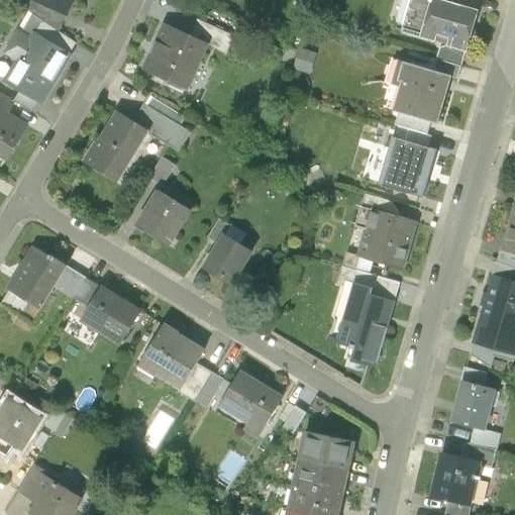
[(36,0),(68,14),(74,0),(36,0)]
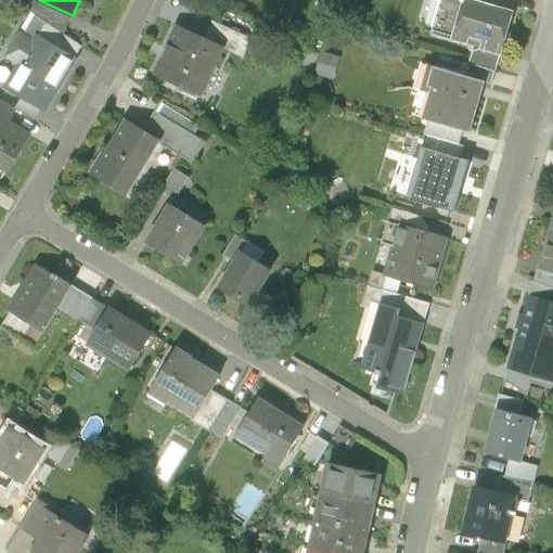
[(514,8),(486,0),(440,0),(432,29),(502,49),(514,8)]
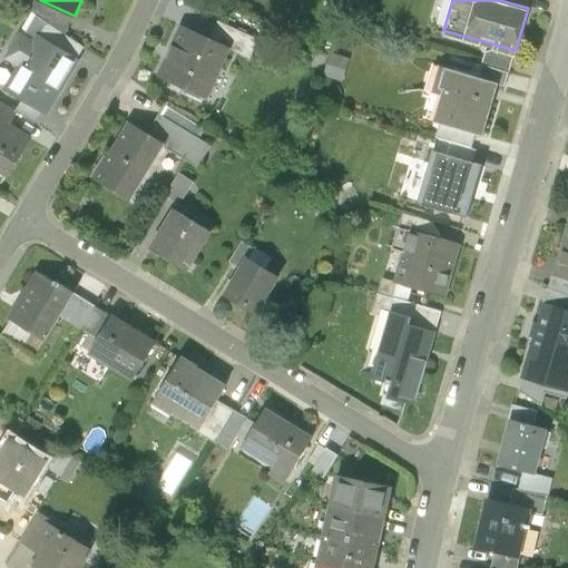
[(205,98),(231,46),(180,21),(155,75),(205,98)]
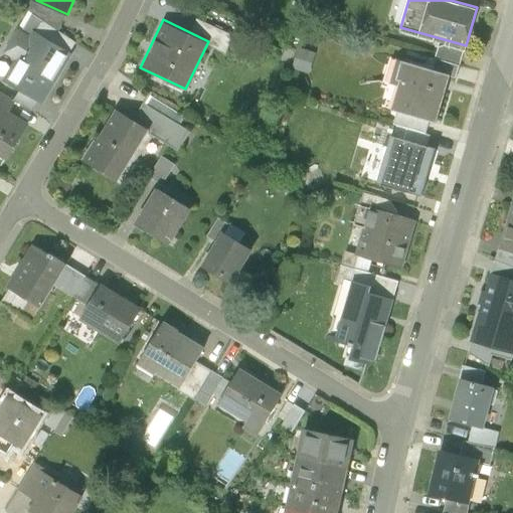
[(0,80),(42,105),(72,50),(26,25),(0,73),(0,80)]
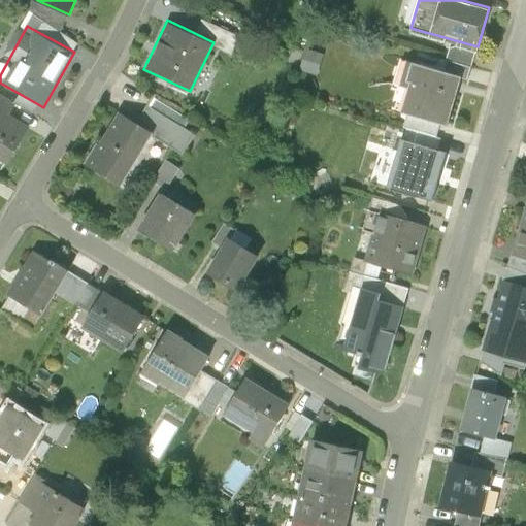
[(317,74),(323,55),(307,48),(300,69),(317,74)]
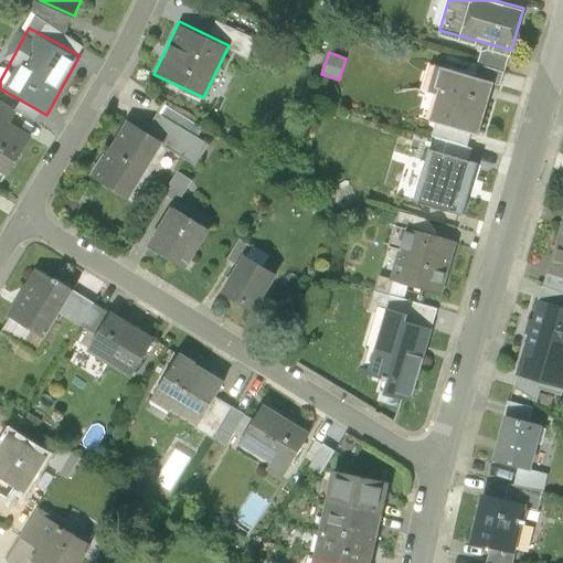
[(479,134),(494,76),(441,64),(427,120),(479,134)]
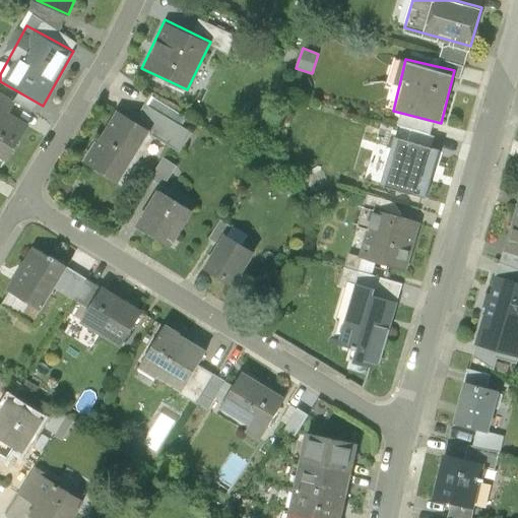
[(0,158),(4,162),(27,124),(8,113),(14,102),(0,92),(0,158)]
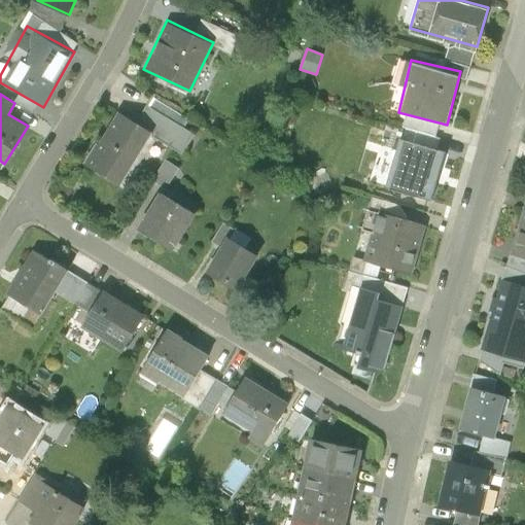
[(151,133),(114,110),(83,162),(120,184),(151,133)]
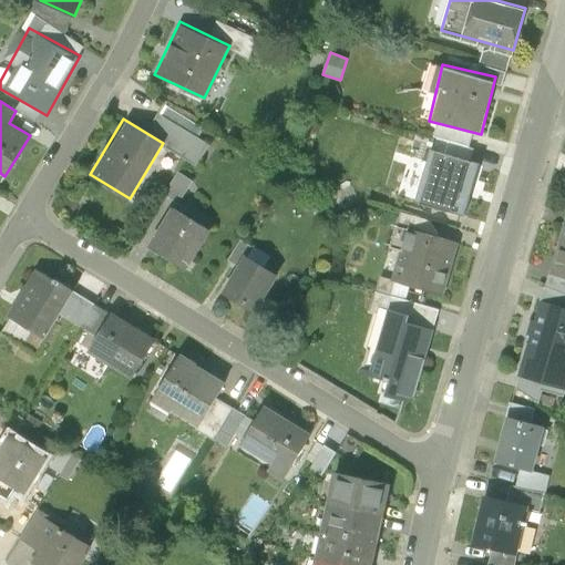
[(483,157),(430,143),(413,202),(466,216),(483,157)]
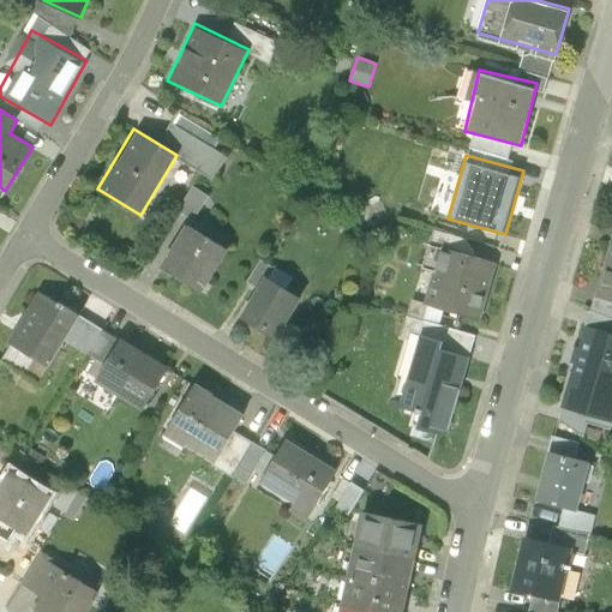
[(195,220),(207,195),(192,187),(179,213),(195,220)]
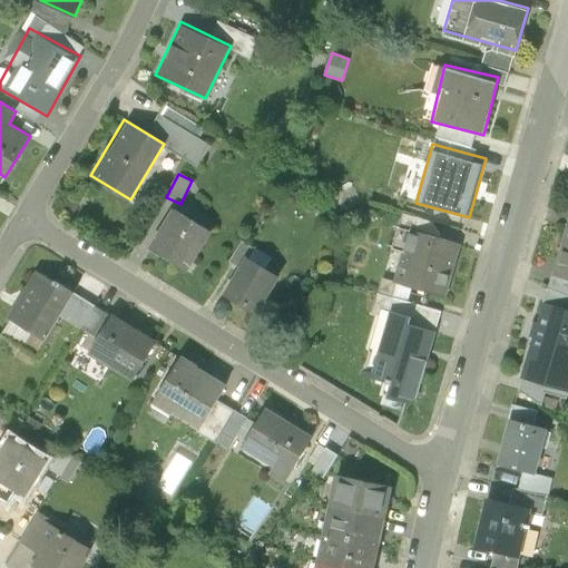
[(213,226),(173,203),(147,247),(187,271),(213,226)]
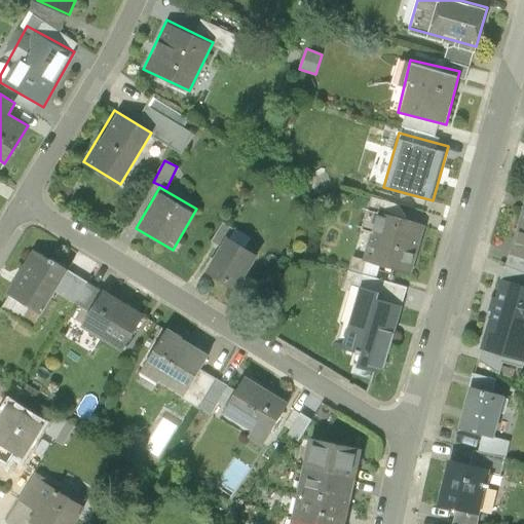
[(426,223),(375,210),(362,261),(413,274),(426,223)]
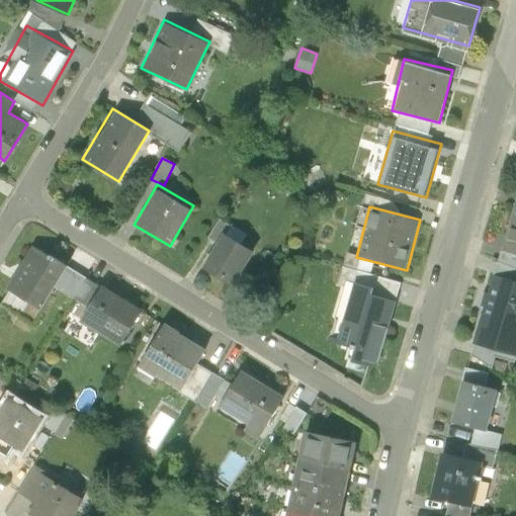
[(515,206),(514,206),(502,251),(515,255),(515,206)]
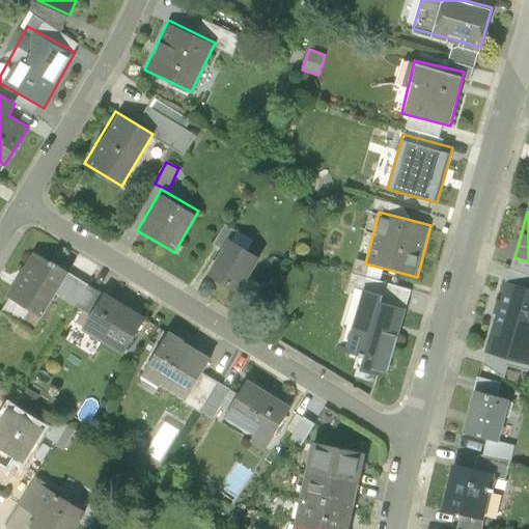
[(262,256),(229,235),(206,273),(240,294),(262,256)]
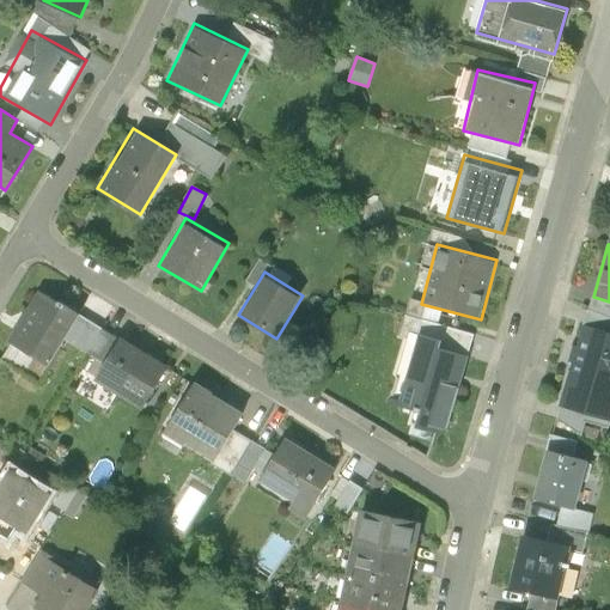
[(83,311),(37,286),(4,342),(49,368),(83,311)]
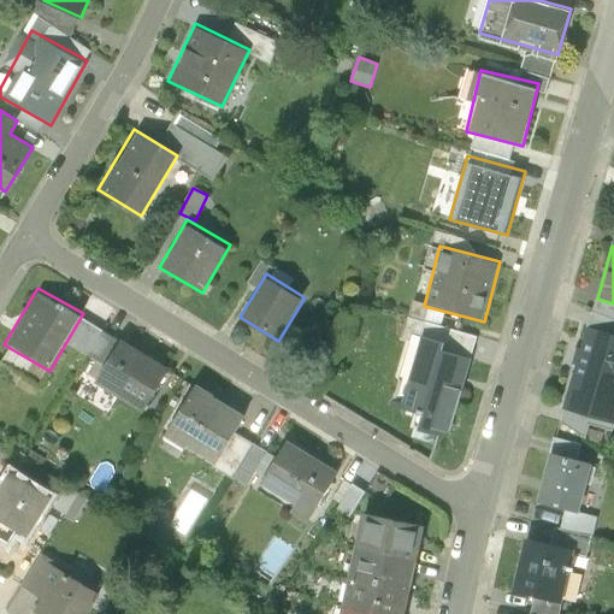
[(613,425),(613,419),(613,337),(585,330),(562,411),(613,425)]
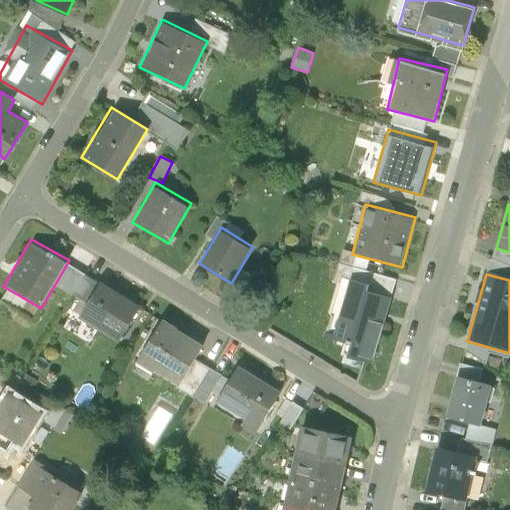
[(373,364),(394,290),(338,275),(318,349),(373,364)]
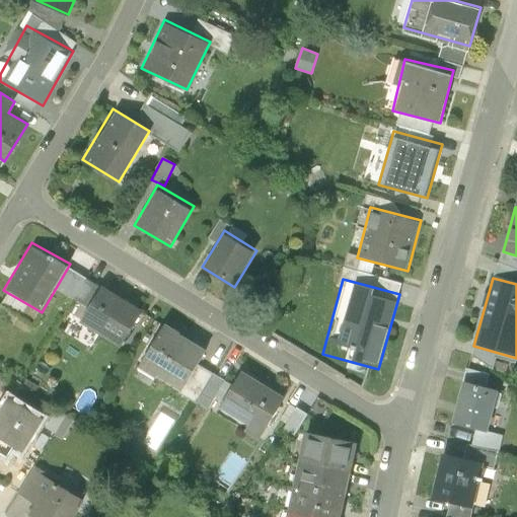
[(140,309),(100,284),(77,322),(117,347),(140,309)]
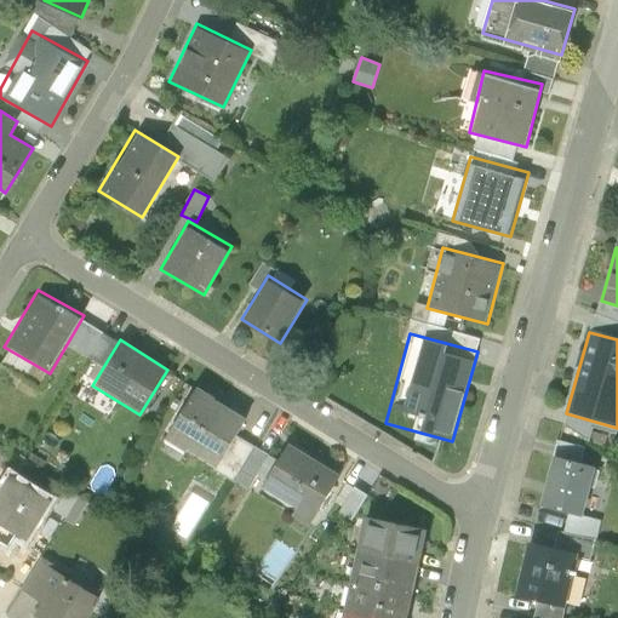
[(246,417),(195,384),(164,434),(213,467),(246,417)]
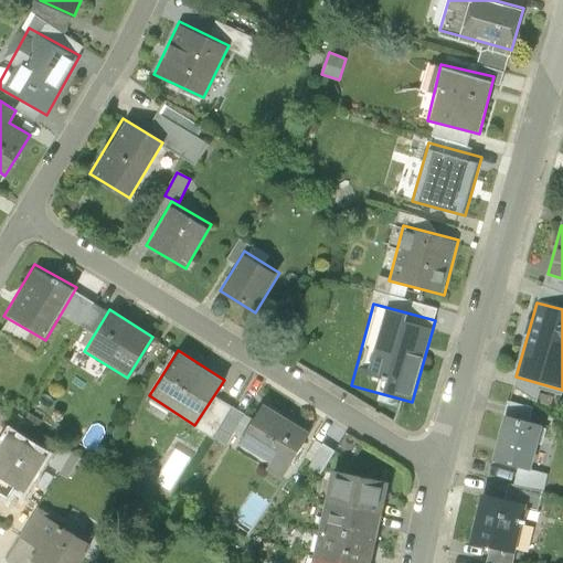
[(308,432),(263,403),(232,452),(278,480),(308,432)]
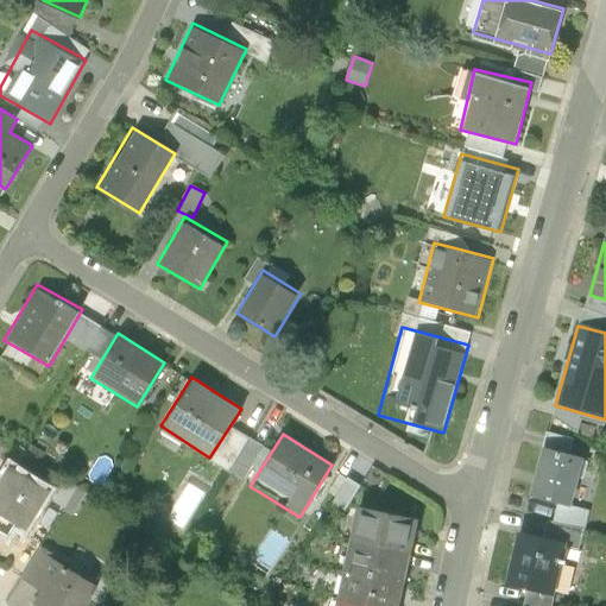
[(579,461),(543,452),(531,498),(567,507),(579,461)]
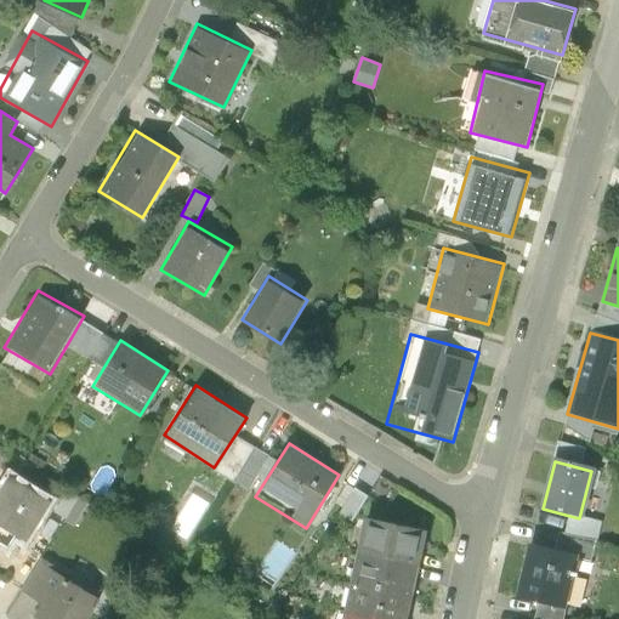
[(52,498),(5,472),(0,481),(0,527),(27,543),(52,498)]
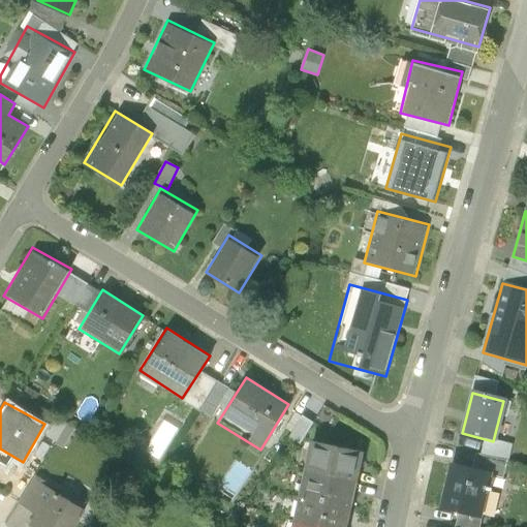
[(298,417),(291,441),(304,444),(310,421),(298,417)]
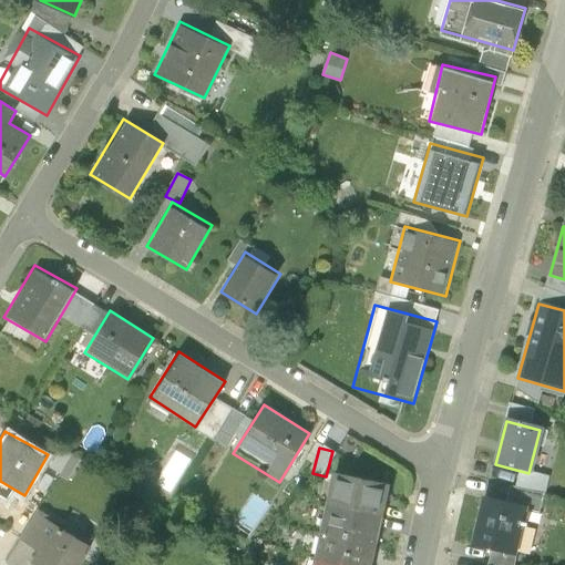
[(331,470),(326,500),(381,512),(387,482),(331,470)]
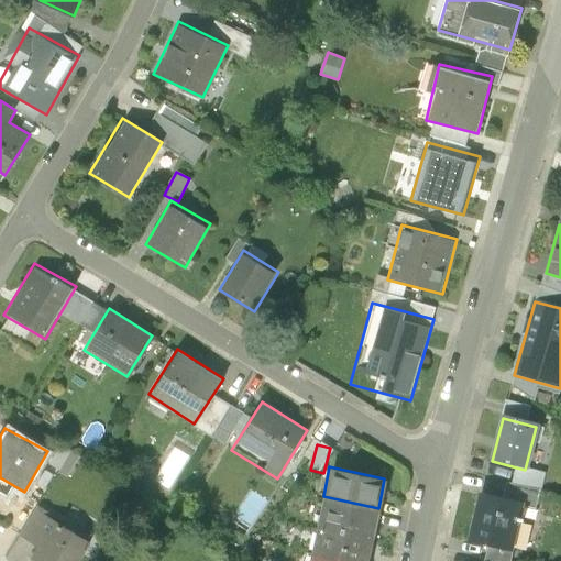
[(323,496),(317,526),(372,537),(378,508),(323,496)]
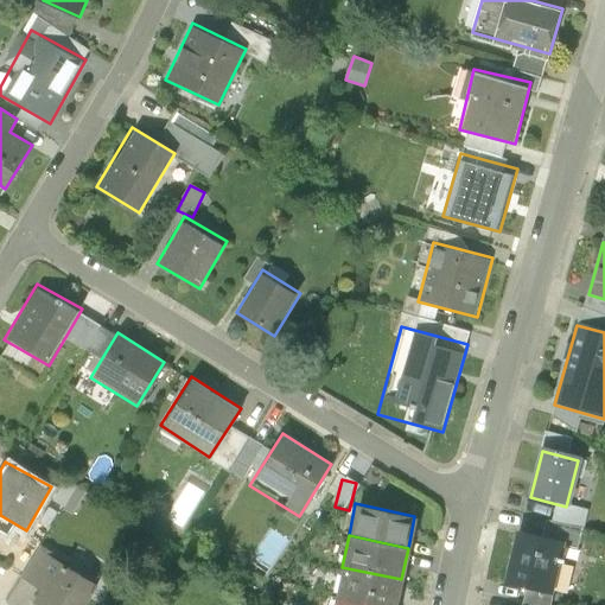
[(558,546),(517,536),(505,585),(546,594),(558,546)]
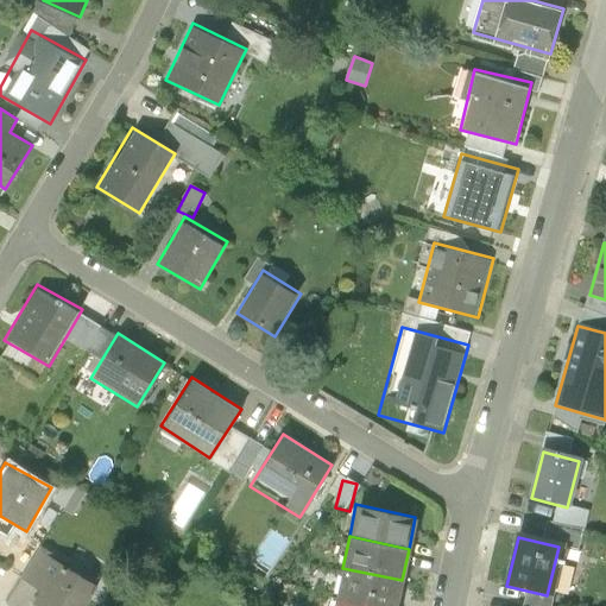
[(81,605),(95,585),(36,549),(18,578),(39,591),(31,605),(81,605)]
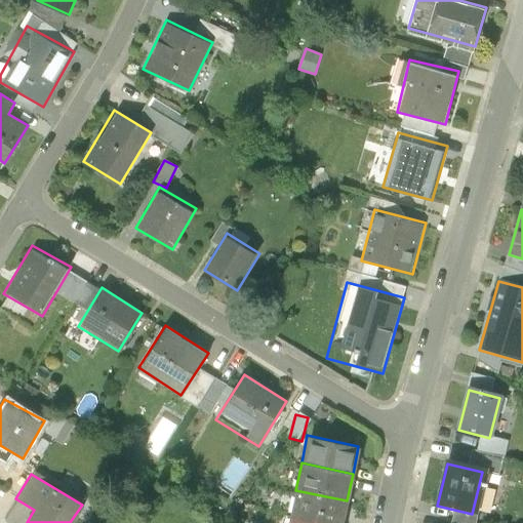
[(295,490),(289,517),(316,522),(342,522),(347,500),(295,490)]
